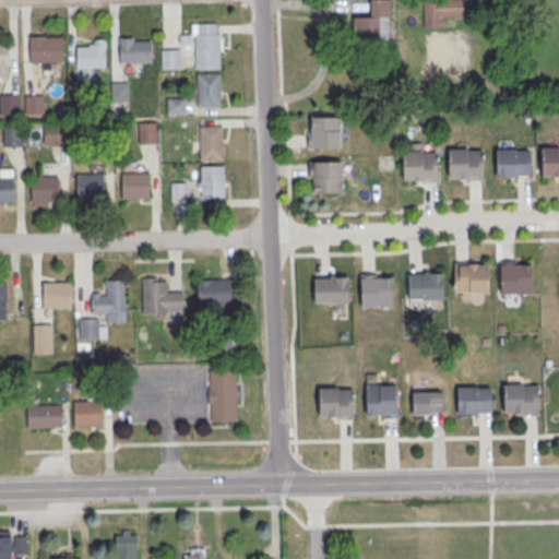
[(351,39),(390,39),(390,0),(369,0),(369,15),(351,15),(351,39)]
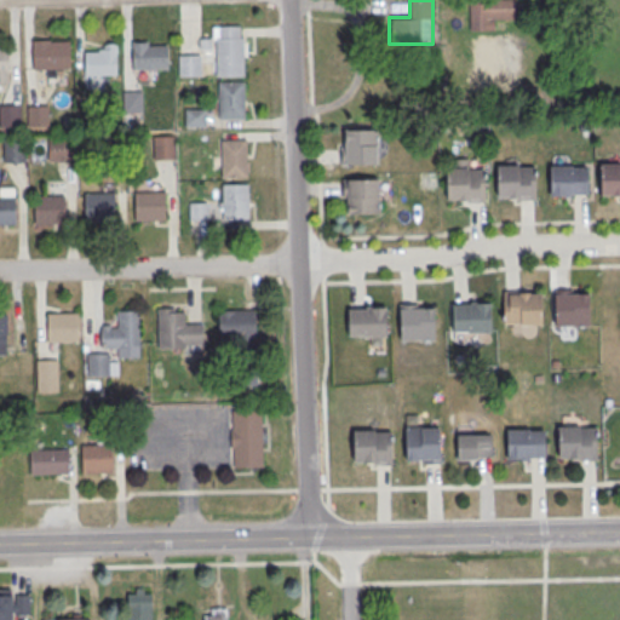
[(469,0),(469,30),(494,30),(494,18),(516,18),(516,0),(469,0)]
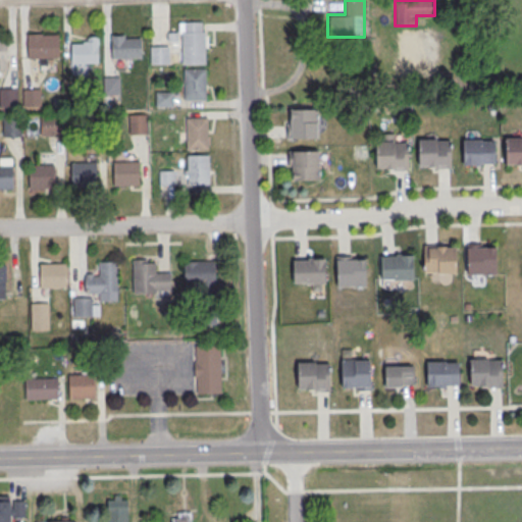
[(183,32),(204,32),(204,63),(183,64),(183,32)]
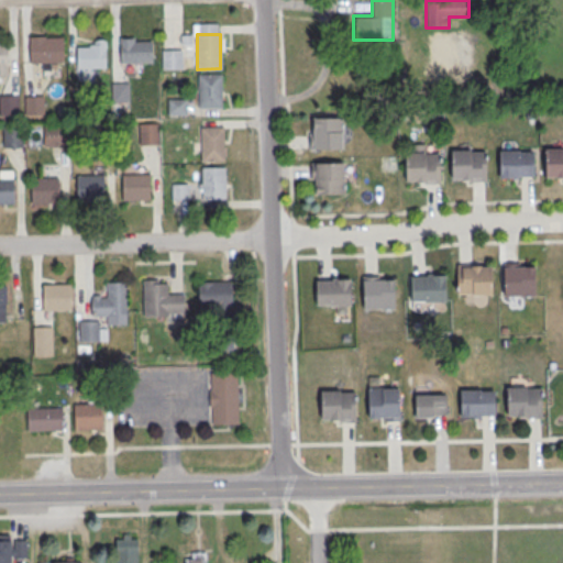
[(30,37),(57,36),(58,63),(31,64),(30,37)]
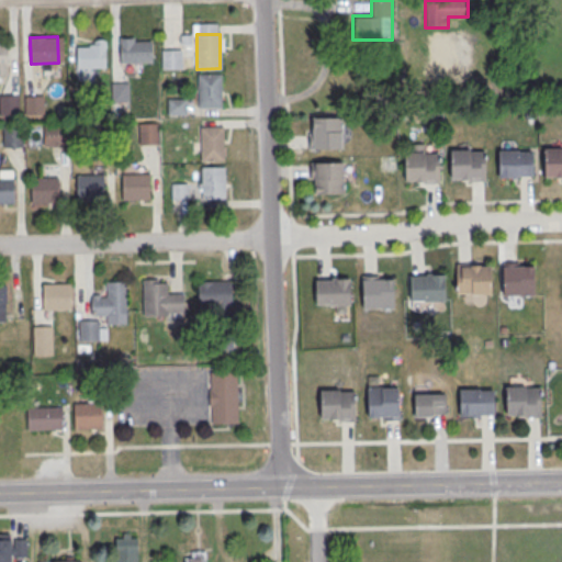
[(120,37),(135,37),(135,42),(153,41),(153,63),(120,64),(120,37)]
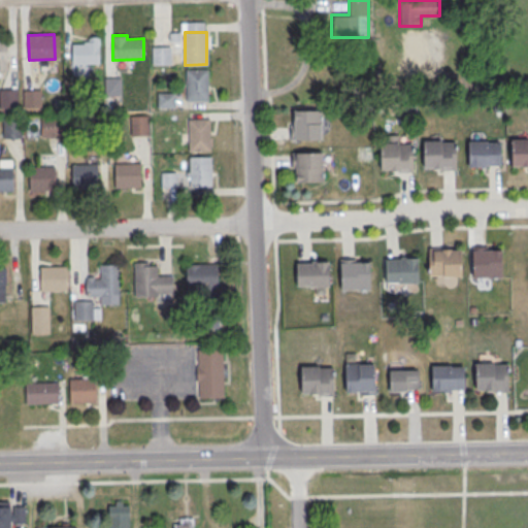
[(0,36),(7,36),(8,61),(0,61),(0,36)]
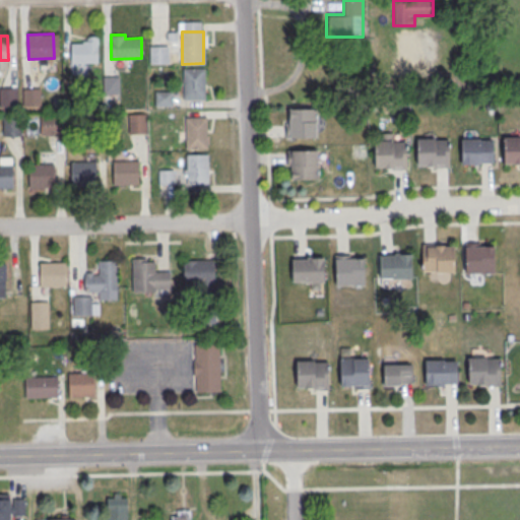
[(72,40),(98,39),(99,62),(73,64),(72,40)]
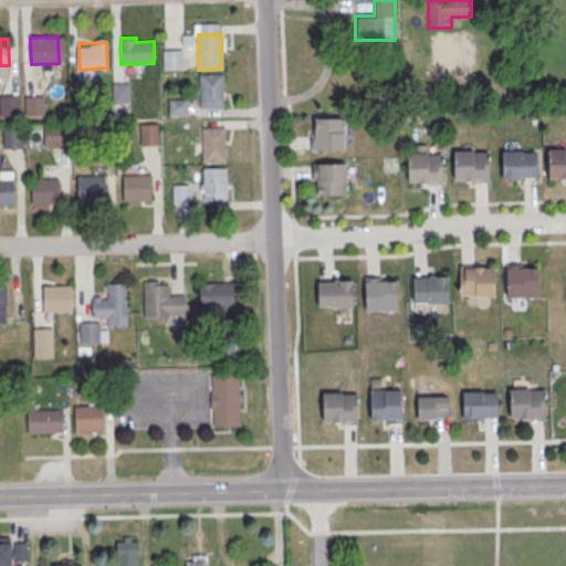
[(164,51),(184,50),(184,71),(164,72),(164,51)]
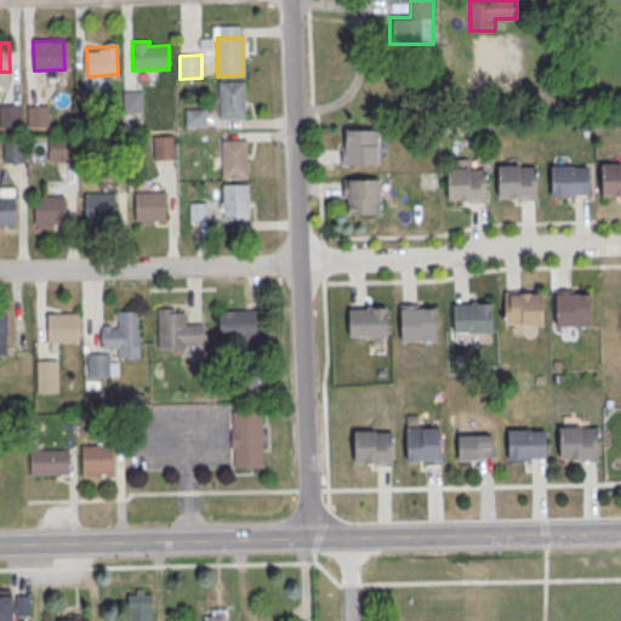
[(218,83),(245,81),(245,120),(220,120),(218,83)]
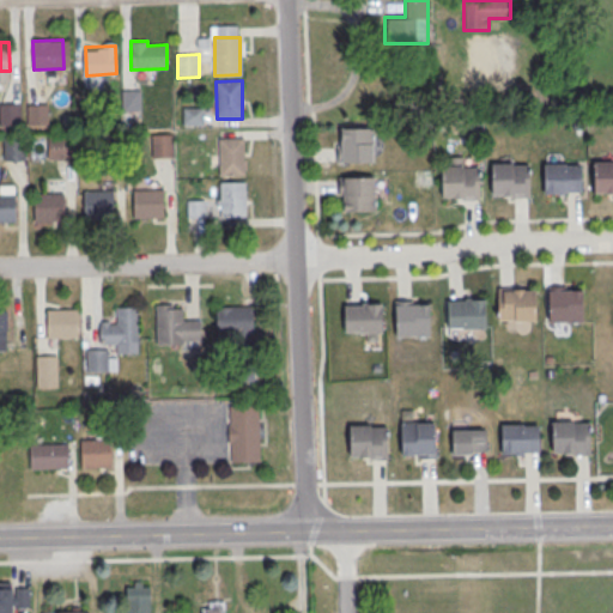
[(121,91),(141,91),(141,111),(122,111),(121,91)]
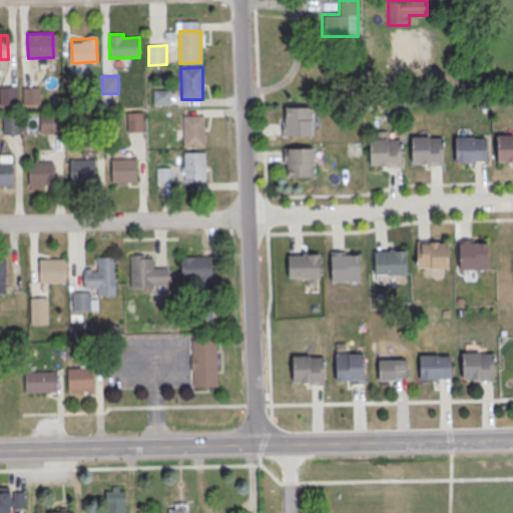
[(0,87),(17,87),(18,106),(0,106),(0,87)]
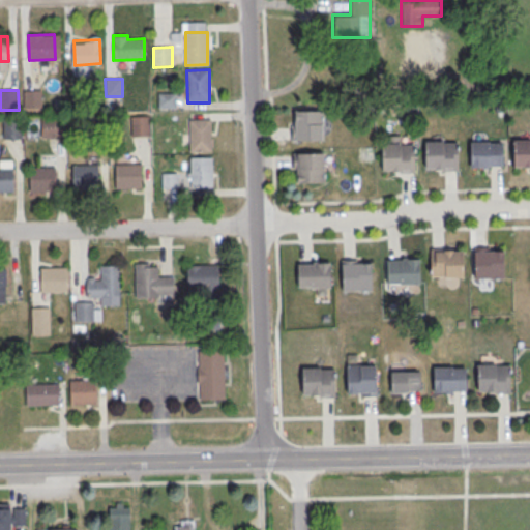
[(23,90),(41,90),(42,109),(24,110),(23,90)]
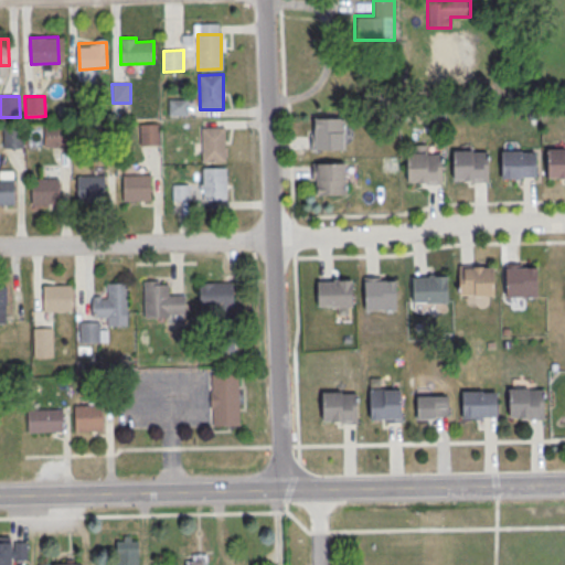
[(169,99),(189,99),(189,116),(169,116),(169,99)]
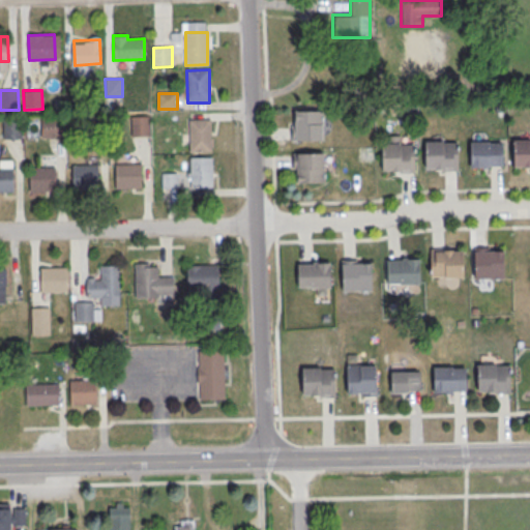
[(322,110),(293,110),(293,140),(322,140),(322,110)]
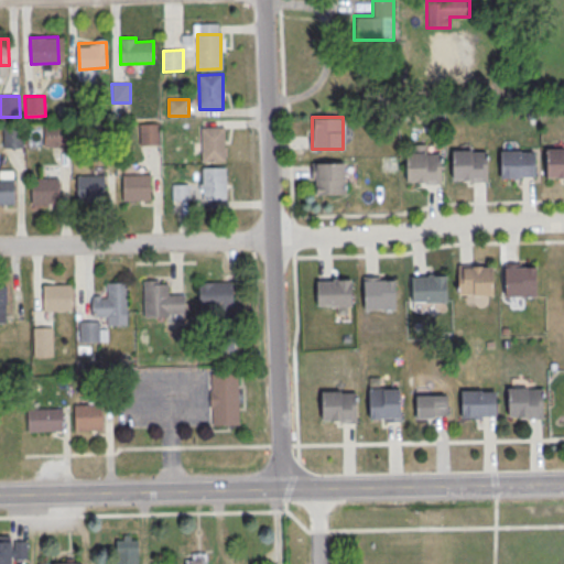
[(140,125),(159,125),(160,144),(140,145),(140,125)]
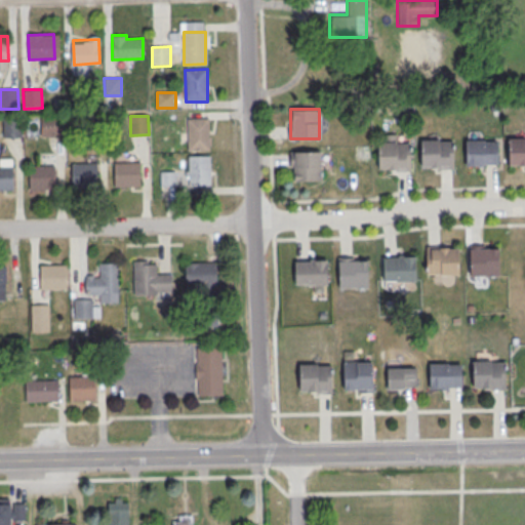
[(3,119),(22,118),(22,137),(3,137),(3,119)]
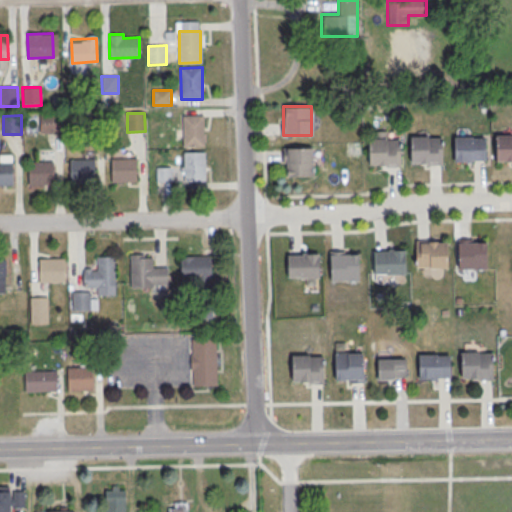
[(40,115),(61,115),(61,134),(40,134),(40,115)]
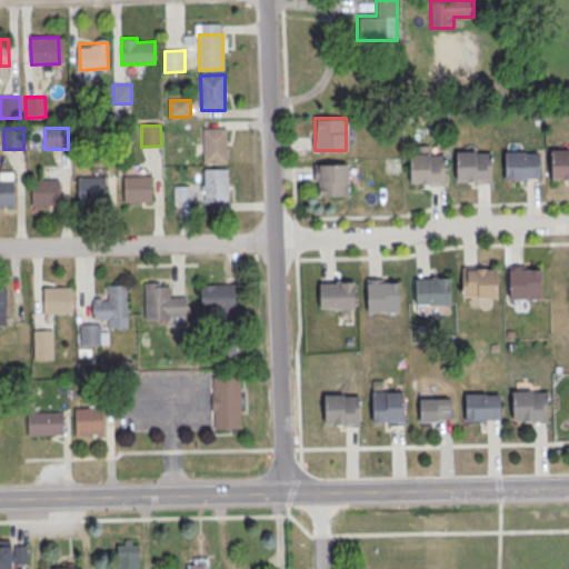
[(203,128),(227,128),(228,163),(205,163),(203,128)]
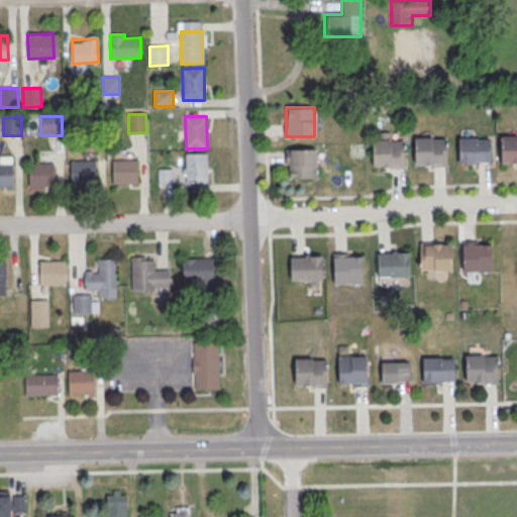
[(516,135),(501,136),(501,162),(516,161),(516,135)]
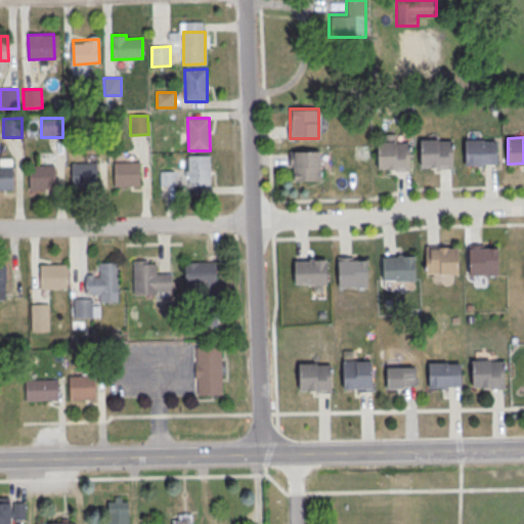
[(421,139),(421,165),(438,165),(438,168),(453,168),(452,140),(439,140),(439,139),(421,139)]
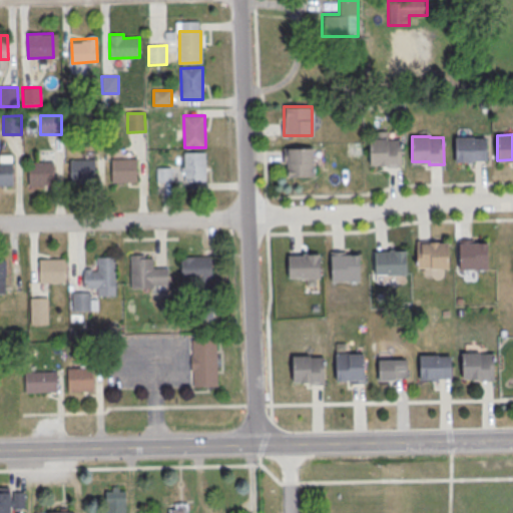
[(455,136),(456,161),(473,161),(473,160),(487,159),(487,137),(474,138),(474,136),(455,136)]
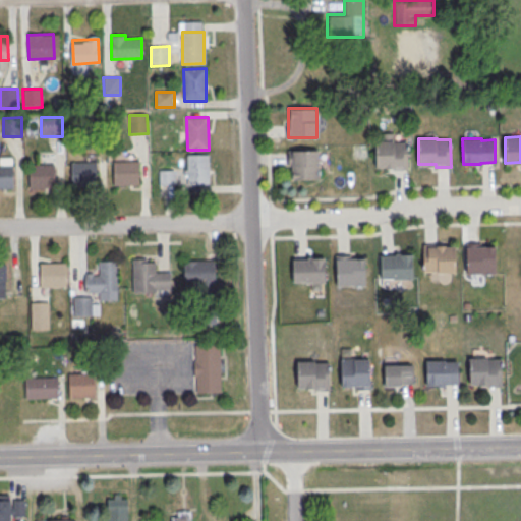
[(375,140),(377,166),(393,166),(393,170),(408,169),(408,141),(395,141),(395,140),(375,140)]
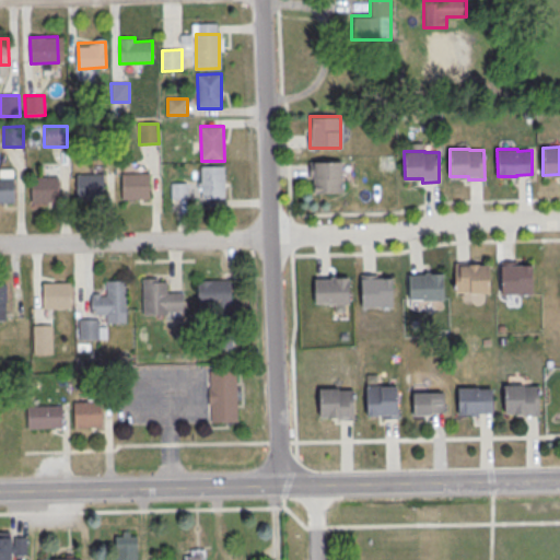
[(342,193),(342,161),(311,161),(311,193),(342,193)]
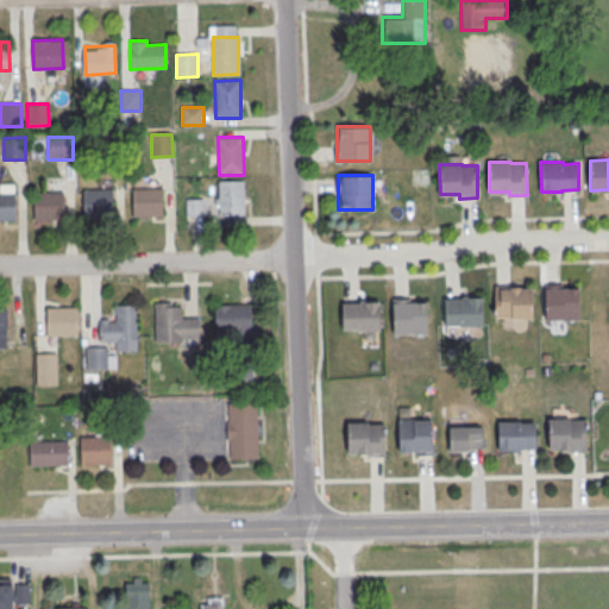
[(219,180),(244,180),(245,217),(220,218),(219,180)]
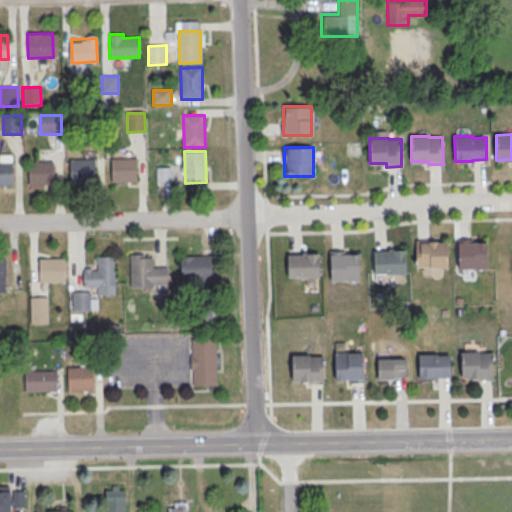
[(111,159),(136,158),(137,182),(112,183),(111,159)]
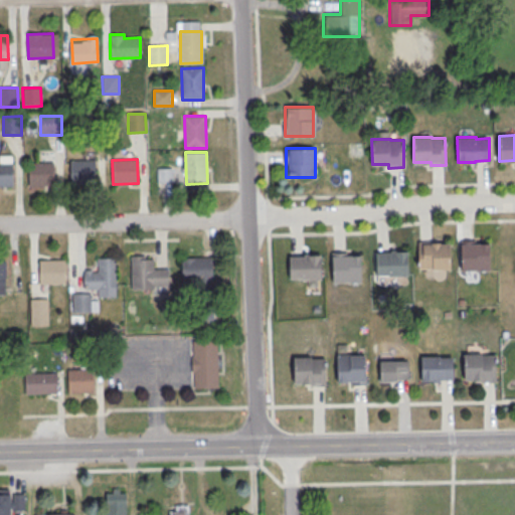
[(70,160),(96,160),(96,183),(71,184),(70,160)]
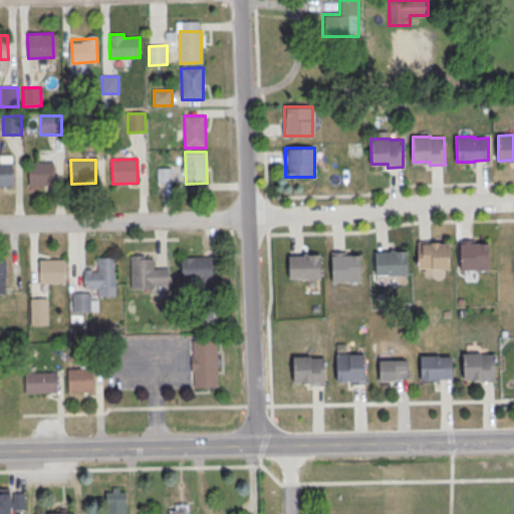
[(29,163),(53,162),(54,185),(29,186),(29,163)]
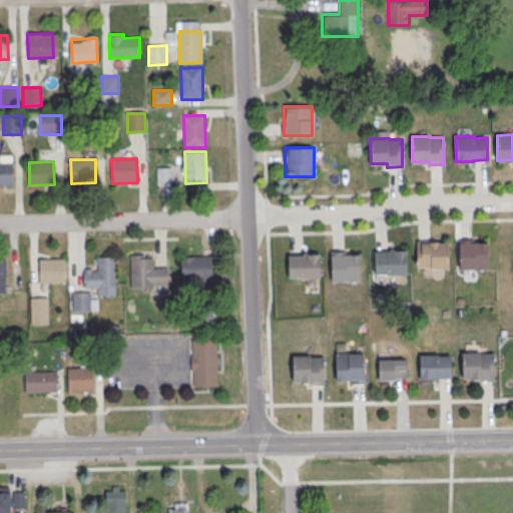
[(0,162),(12,162),(13,185),(0,185),(0,162)]
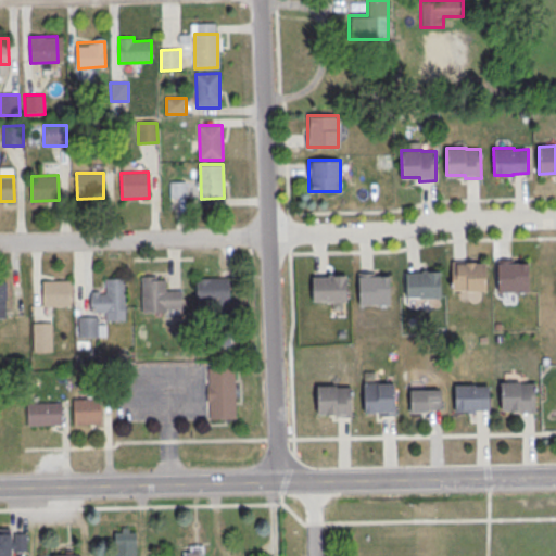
[(169,181),(186,181),(187,198),(171,198),(169,181)]
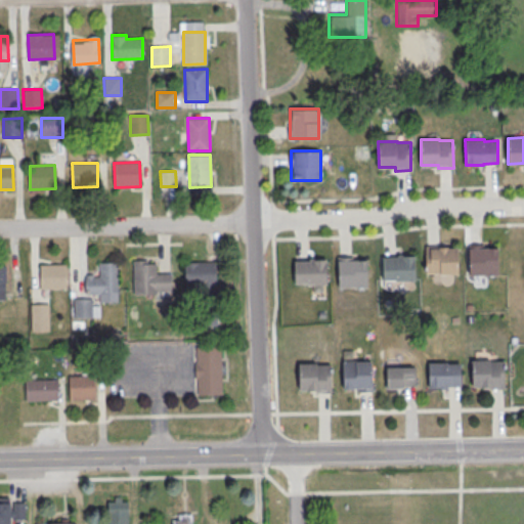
[(497,245),(469,245),(469,275),(497,275),(497,245)]
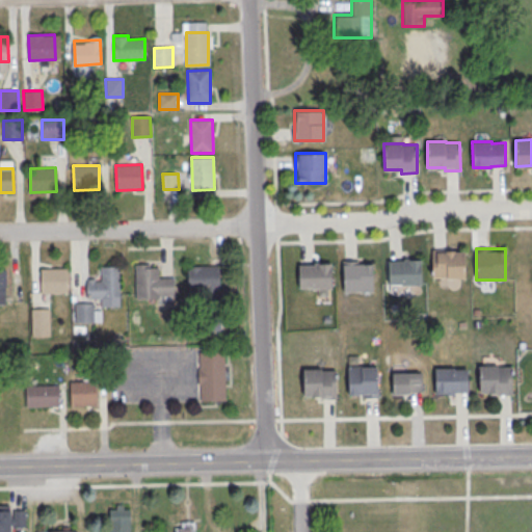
[(464,277),(464,250),(431,250),(431,277),(464,277)]
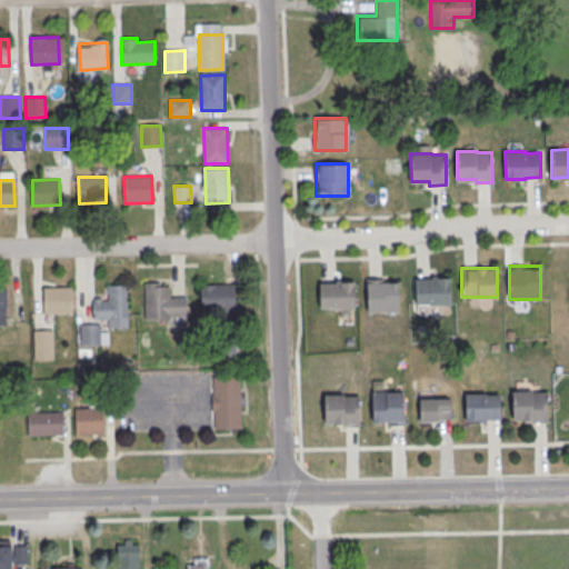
[(416,278),(416,305),(451,305),(451,278),(416,278)]
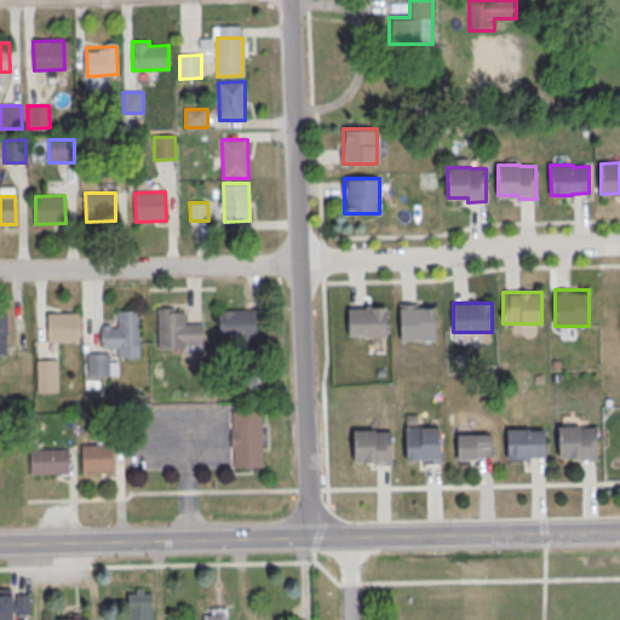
[(435,340),(435,304),(400,305),(400,340),(435,340)]
